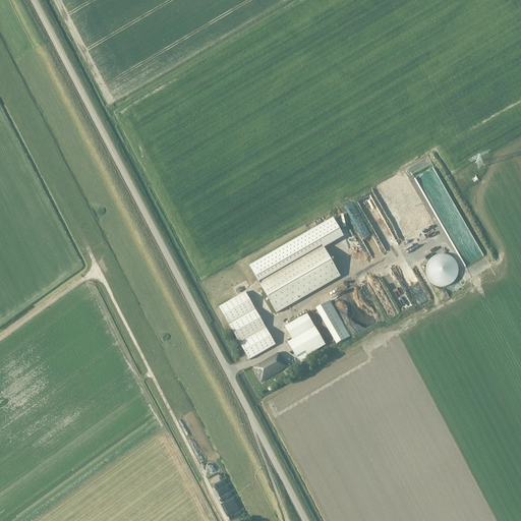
[(259,283),(323,246),(343,235),(334,219),(269,256),(250,267),(259,283)]
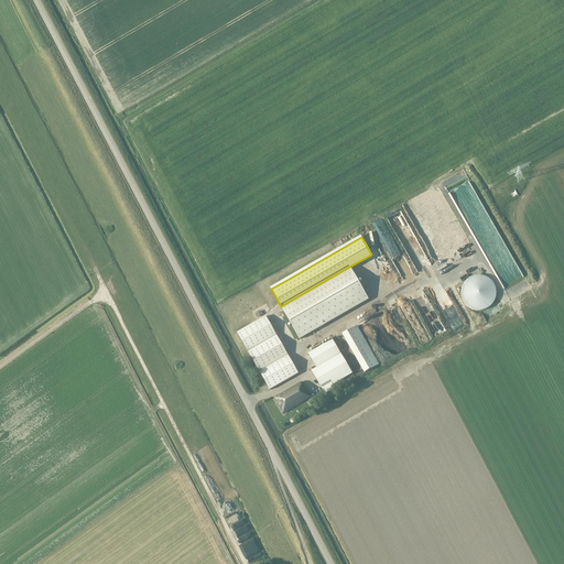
[(388,242),(399,264),(404,262),(407,267),(408,266),(409,268),(411,267),(399,241),(392,243),(391,240),(388,242)]
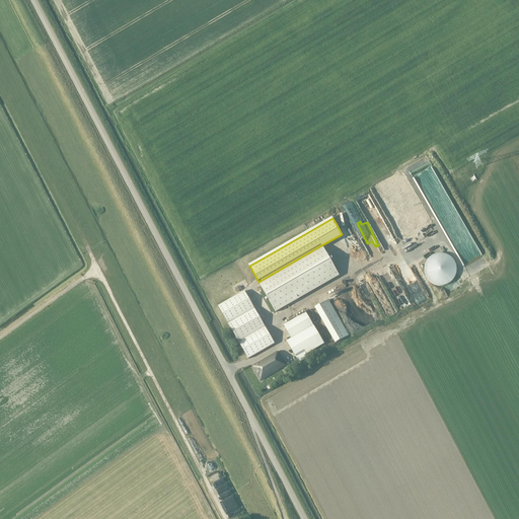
[(347,241),(361,265),(369,261),(355,236),(347,241)]
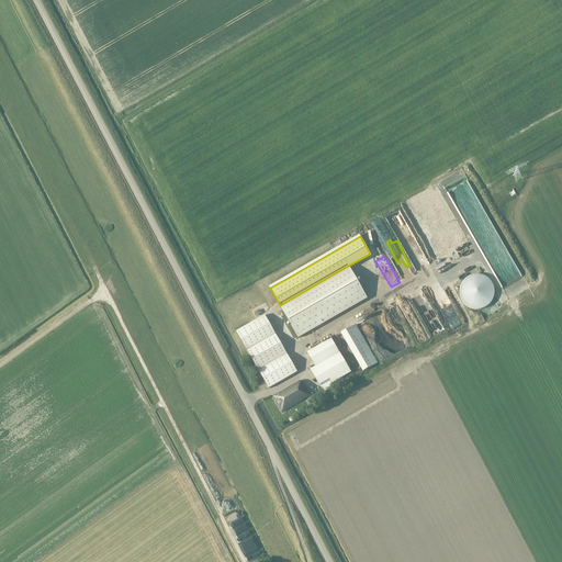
[(299,338),(367,299),(348,266),(280,305),(299,338)]
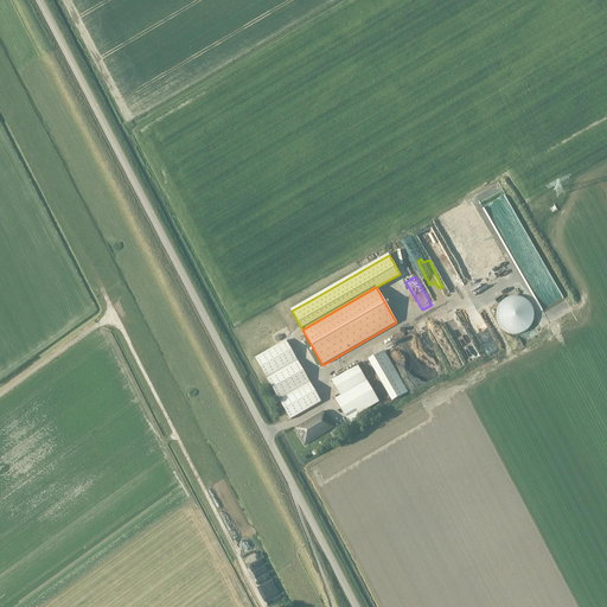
[(497,314),(496,315),(497,318),(497,319),(497,320),(497,323),(498,324),(499,325),(499,326),(500,327),(502,328),(503,330),(504,331),(505,332),(508,333),(509,333),(510,334),(512,334),(513,334),(515,334),(517,334),(518,334),(521,334),(522,333),(523,333),(524,332),(526,331),(528,330),(529,328),(530,327),(531,326),(531,325),(532,324),(532,323),(534,320),(534,319),(534,318),(534,315),(534,314),(534,312),(534,311),(532,310),(532,307),(531,306),(531,305),(530,304),(529,302),(528,301),(526,300),(524,299),(523,299),(522,298),(521,298),(518,296),(517,296),(515,296),(513,296),(512,296),(510,298),(509,298),(508,299),(505,299),(504,300),(503,301),(502,302),(500,304),(499,305),(499,306),(498,307),(497,310),(497,311),(497,312),(497,314)]
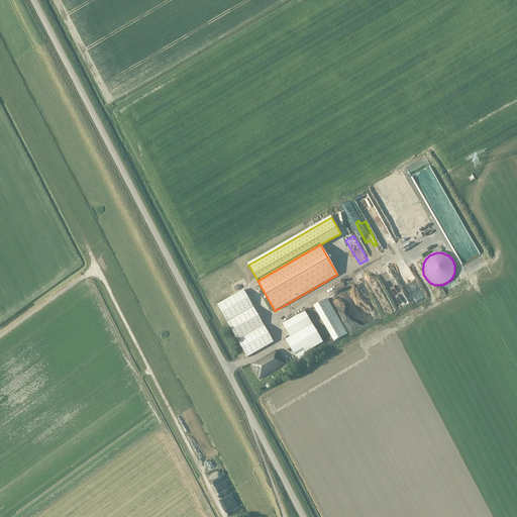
[(363,302),(363,303),(363,304),(363,306),(364,307),(364,309),(365,310),(365,311),(366,312),(367,313),(368,314),(369,315),(370,316),(371,317),(372,318),(374,318),(375,319),(376,319),(378,319),(379,319),(381,319),(382,319),(383,319),(385,318),(386,318),(387,317),(388,316),(389,315),(391,314),(391,313),(392,312),(393,311),(394,310),(394,309),(395,307),(395,306),(395,304),(395,303),(395,302),(395,300),(395,299),(394,298),(394,296),(393,295),(392,294),(391,293),(391,292),(389,291),(388,290),(387,289),(386,289),(385,288),(383,288),(382,287),(381,287),(379,287),(378,287),(376,287),(375,288),(374,288),(372,289),(371,289),(370,290),(369,291),(368,292),(367,293),(366,294),(365,295),(365,296),(364,298),(364,299),(363,300),(363,302)]
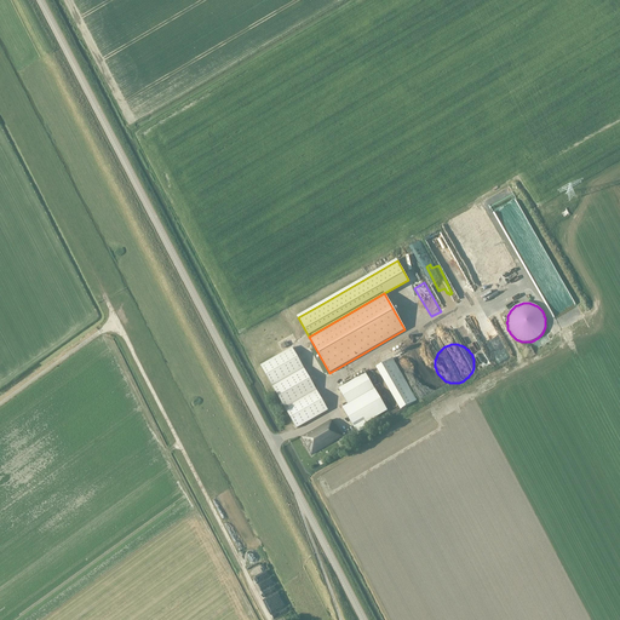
[(292,348),(260,366),(273,388),(304,369),(292,348)]
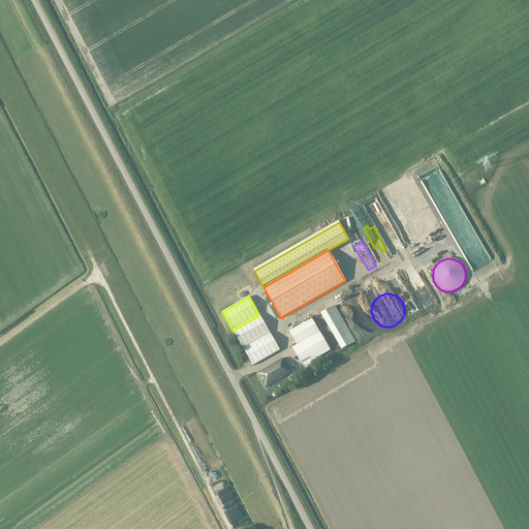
[(320,313),(341,350),(355,342),(334,305),(320,313)]
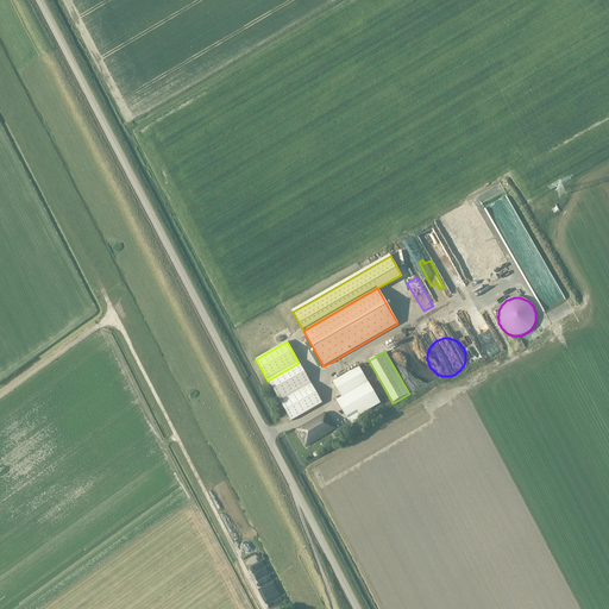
[(299,363),(268,381),(280,401),(311,383),(299,363)]
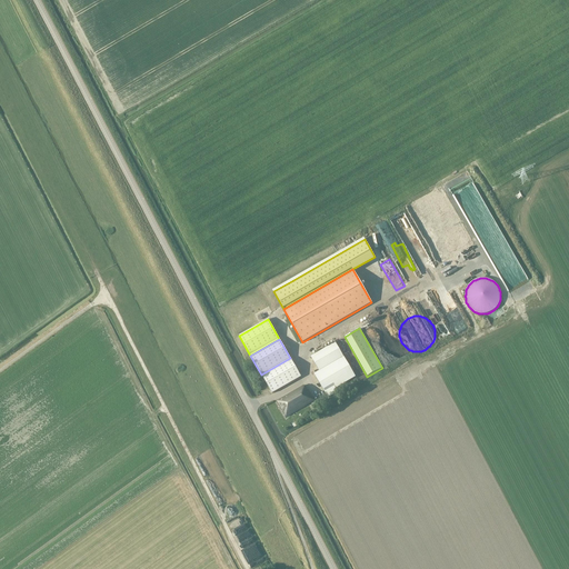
[(336,388),(355,377),(343,357),(343,358),(335,343),(310,358),(319,372),(315,375),(326,395),(326,393),(328,398),(338,392),(336,388)]
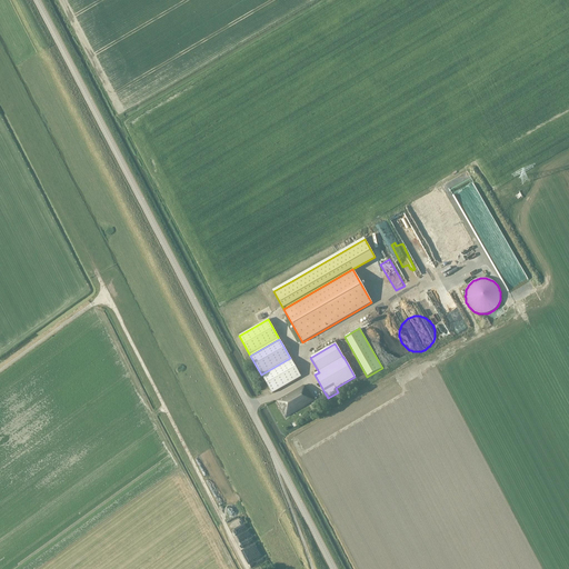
[(290,358),(261,375),(271,393),(301,377),(290,358)]
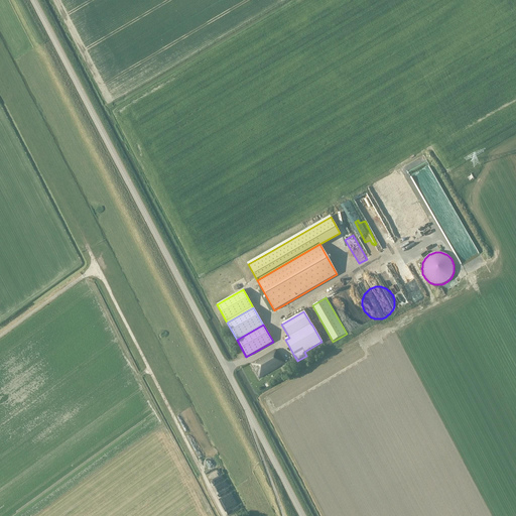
[(251,364),(259,379),(285,364),(279,354),(278,354),(275,350),(251,364)]
